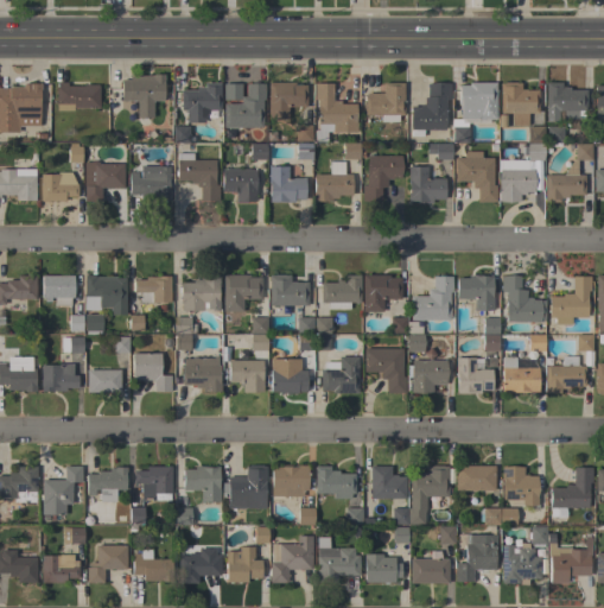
[(156,76),(156,74),(166,74),(166,101),(156,101),(156,118),(140,118),(140,101),(124,101),(124,80),(132,80),(132,76),(156,76)]
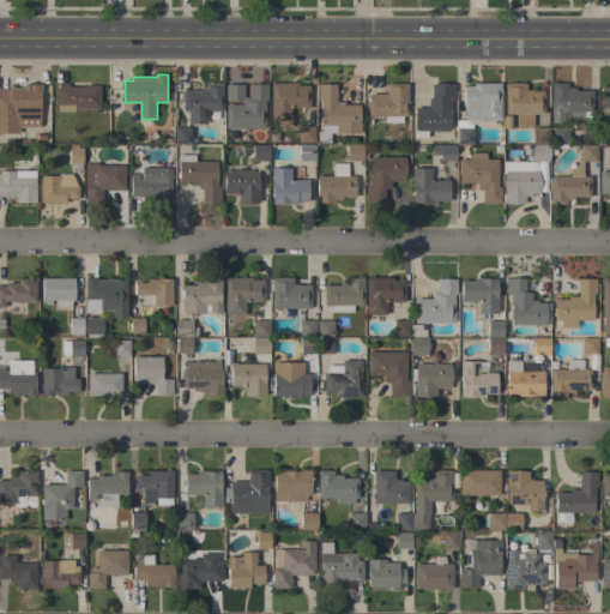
[(76,112),(60,112),(60,88),(61,88),(61,83),(70,83),(70,88),(86,88),(86,85),(101,85),(101,88),(102,86),(102,109),(76,109),(76,112)]
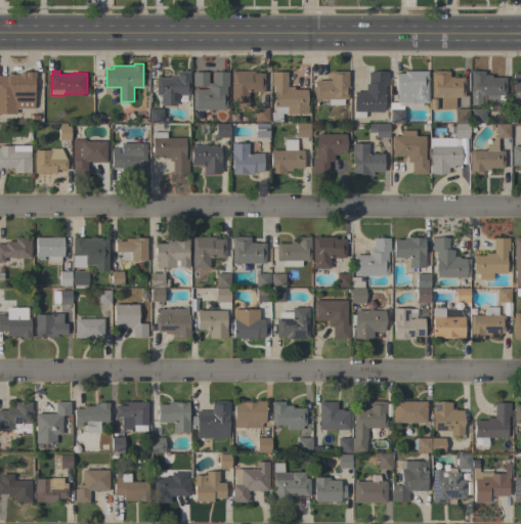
[(256,74),(266,73),(266,92),(251,92),(251,102),(233,102),(233,71),(256,71),(256,74)]
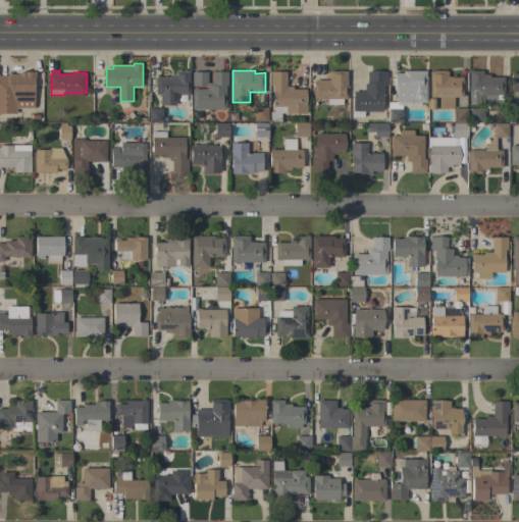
[(288,86),(295,86),(295,89),(308,89),(308,105),(308,113),(288,113),(288,112),(282,112),(282,121),(272,120),(272,111),(275,111),(275,106),(274,106),(274,91),(274,85),(272,85),(272,70),(288,71),(288,86)]
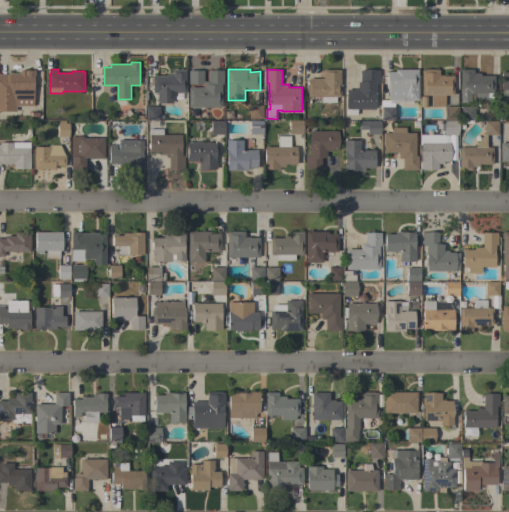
[(420,100),(414,100),(414,104),(396,103),(396,106),(397,106),(397,120),(383,120),(383,100),(390,100),(390,89),(389,89),(389,72),(397,72),(397,69),(420,69),(420,100)]
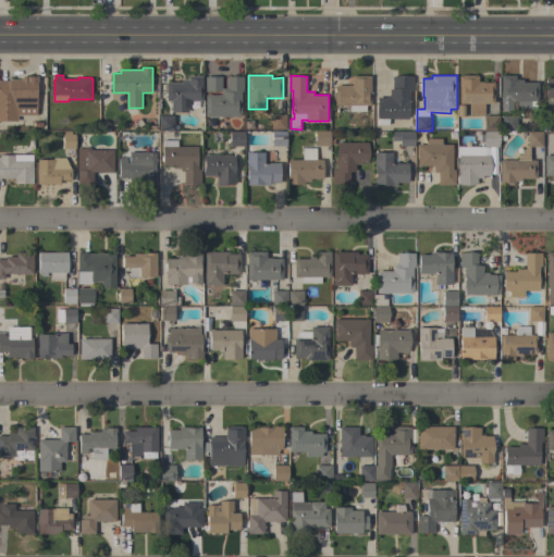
[(495,103),(487,103),(487,114),(471,114),(471,103),(460,103),(460,76),(465,76),(465,75),(475,75),(475,76),(480,76),(480,82),(484,82),(484,83),(495,83),(495,103)]
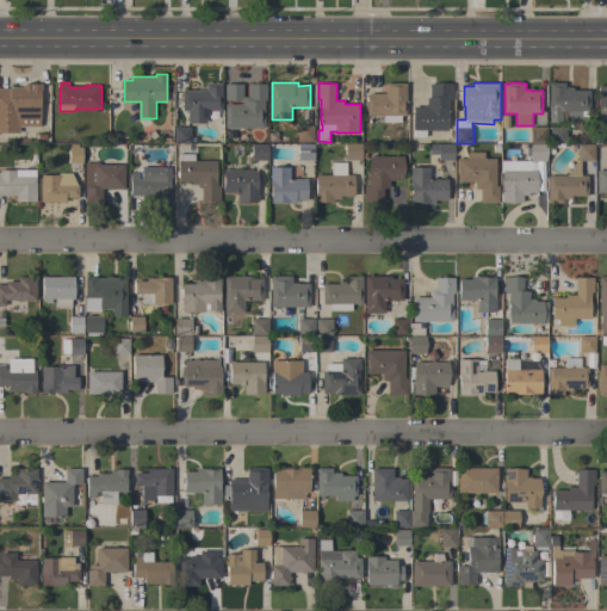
[(567,82),(567,87),(575,87),(575,90),(592,90),(592,111),(584,111),(584,119),(569,119),(569,111),(563,111),(563,122),(551,122),(551,82),(567,82)]
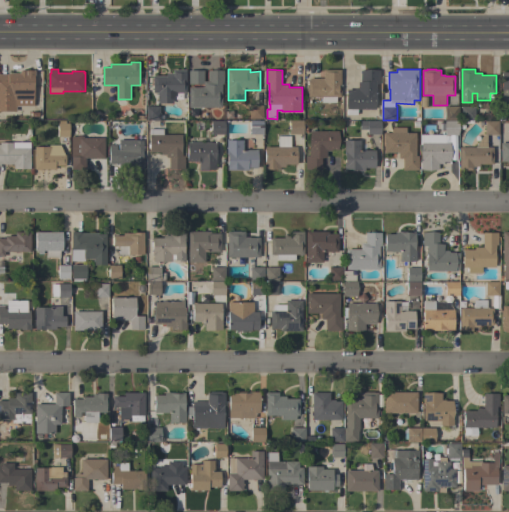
[(0,74),(9,74),(9,73),(21,73),(21,70),(36,70),(36,76),(35,76),(35,106),(18,106),(18,111),(0,111),(0,74)]
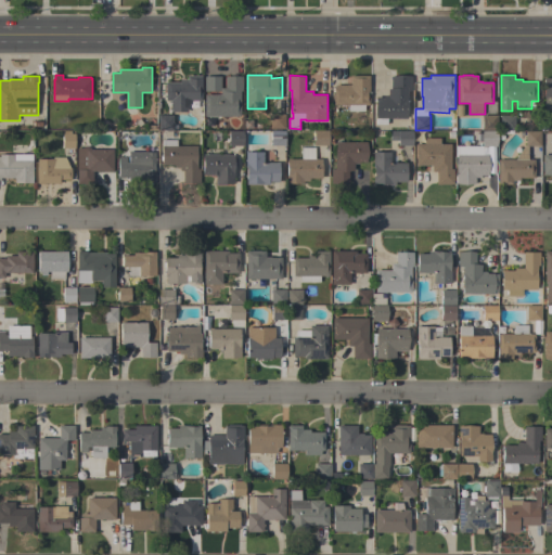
[(204,101),(189,101),(189,102),(190,102),(190,106),(189,106),(189,112),(172,112),(172,101),(167,101),(168,82),(182,82),(182,79),(190,79),(190,76),(204,76),(204,101)]
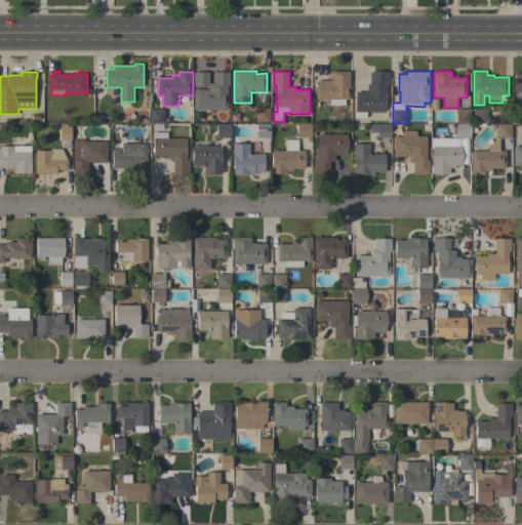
[(210,72),(210,83),(214,83),(214,72),(231,72),(231,86),(229,86),(229,110),(195,110),(195,89),(210,89),(210,86),(195,86),(195,72),(210,72)]
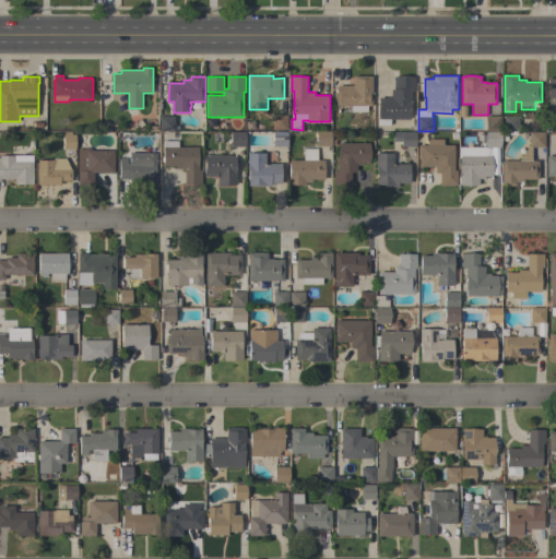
[(374,105),(364,105),(364,113),(353,113),(354,106),(338,106),(338,90),(339,90),(339,85),(355,85),(355,76),(374,76),(374,105)]
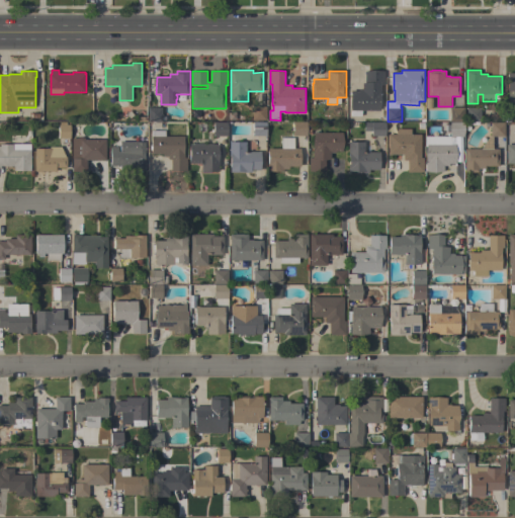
[(385,85),(382,85),(382,94),(381,94),(381,110),(363,110),(363,115),(353,115),(353,110),(352,110),(352,91),(360,91),(360,89),(364,89),(364,83),(366,83),(366,71),(385,71),(385,85)]
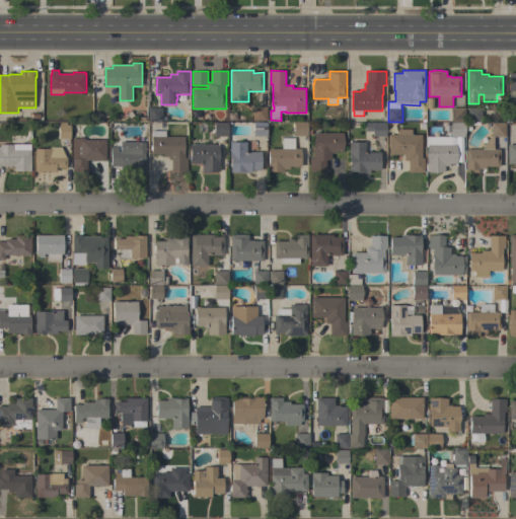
[(269,121),(254,121),(254,106),(269,106),(269,121)]
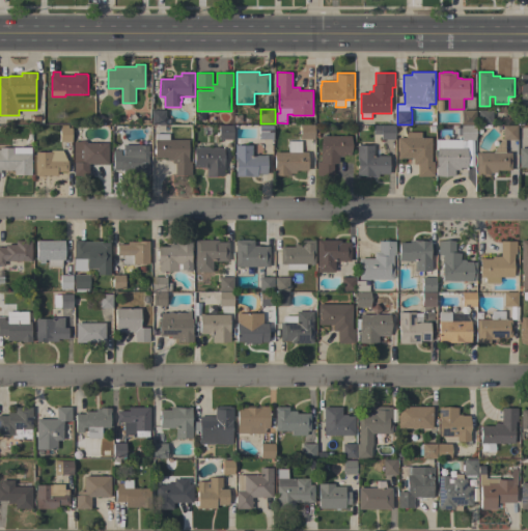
[(167,110),(167,124),(154,124),(154,110),(167,110)]
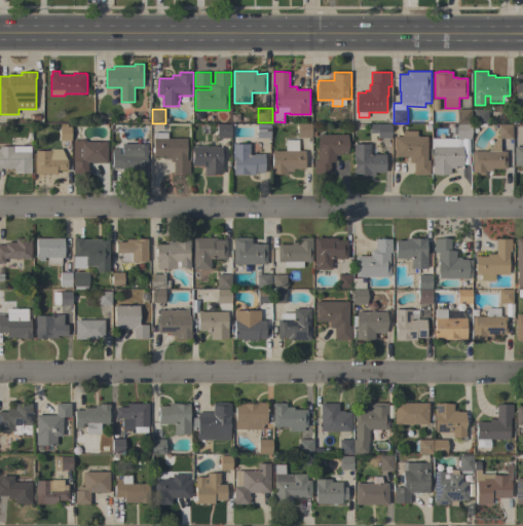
[(473,109),(473,123),(473,139),(458,139),(458,109),(473,109)]
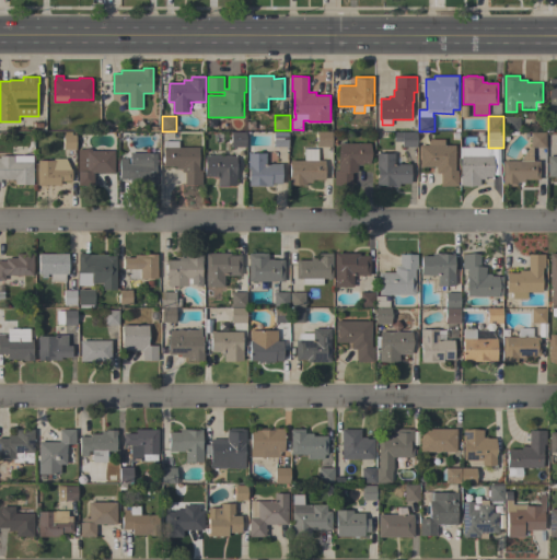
[(522,131),(507,131),(507,116),(522,116),(522,131)]
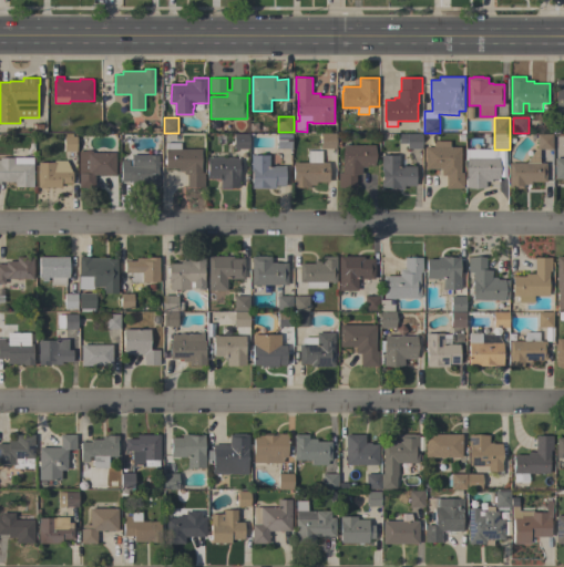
[(252,132),(252,123),(260,123),(260,132),(252,132)]
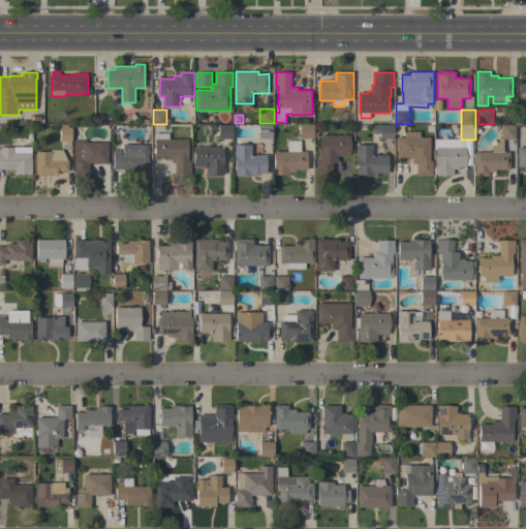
[(234,138),(220,138),(220,124),(234,124),(234,138)]
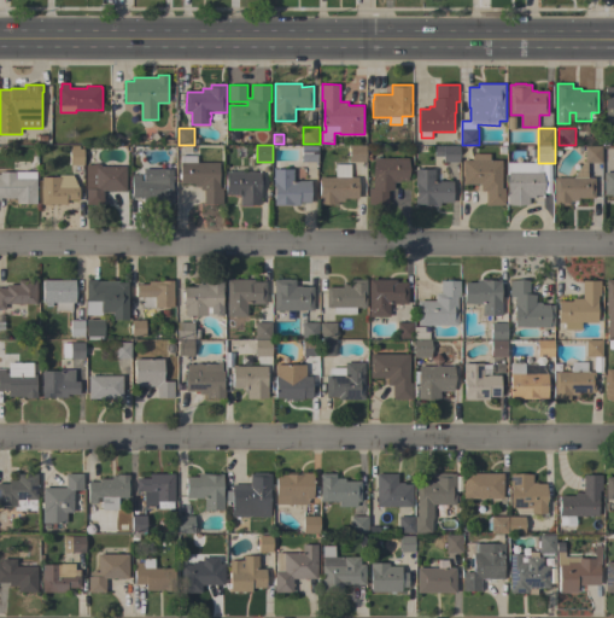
[(320,162),(303,162),(303,145),(320,145),(320,162)]
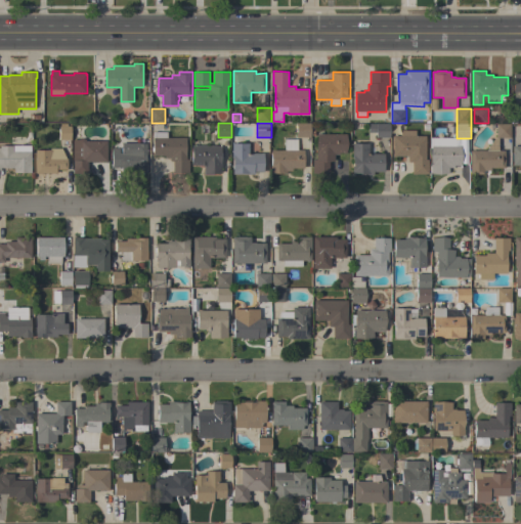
[(312,137),(298,137),(298,123),(312,123),(312,137)]
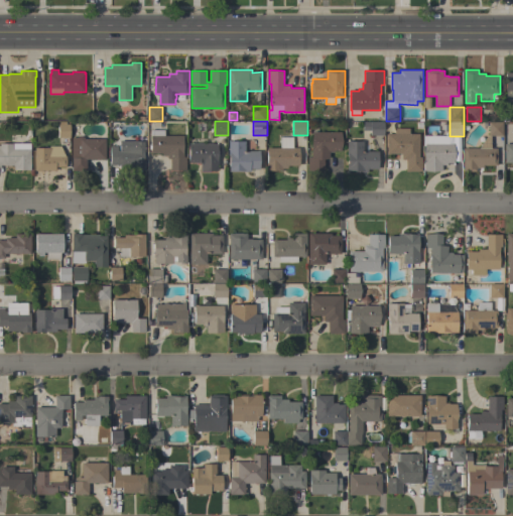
[(385,122),(385,126),(387,126),(387,132),(385,132),(385,135),(372,135),(372,130),(365,130),(365,122),(385,122)]
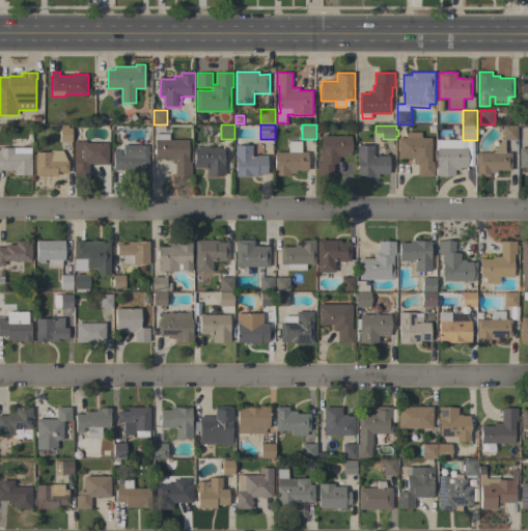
[(495,152),(504,139),(504,126),(518,126),(518,140),(507,140),(507,152),(513,152),(513,170),(499,170),(499,174),(478,174),(478,152),(495,152)]
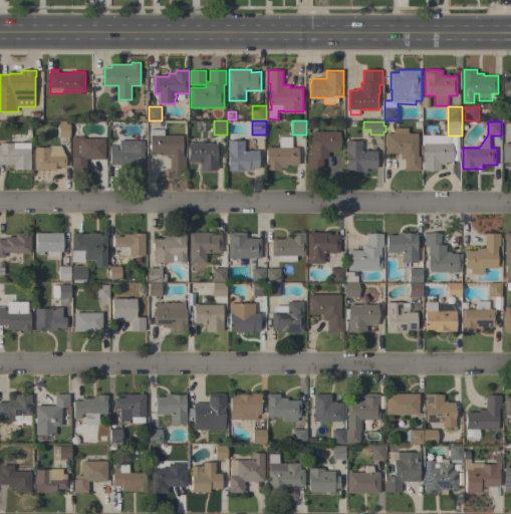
[(71,138),(59,138),(59,123),(71,123),(71,138)]
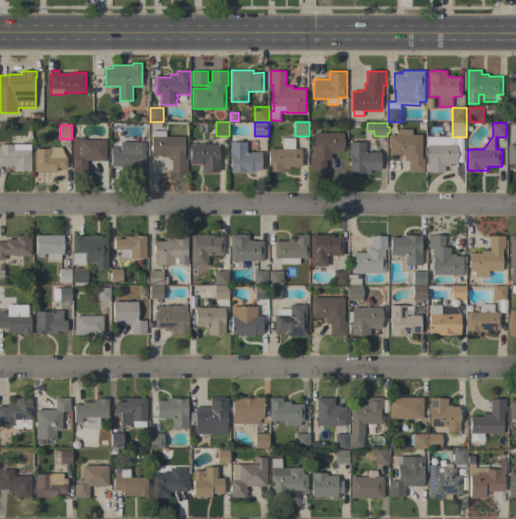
[(200,133),(200,125),(208,125),(208,133),(200,133)]
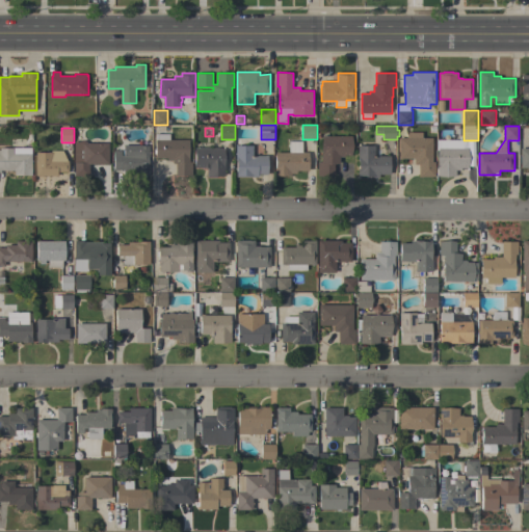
[(433,162),(437,162),(437,177),(420,177),(420,164),(415,164),(415,159),(400,158),(400,138),(410,138),(410,132),(424,132),(423,138),(433,138),(433,162)]
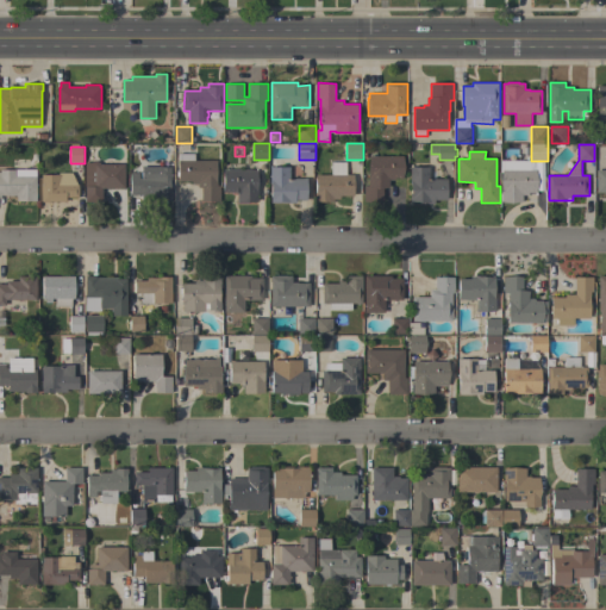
[(0,173),(1,173),(2,169),(32,169),(32,159),(35,159),(35,153),(39,153),(39,169),(38,169),(38,201),(18,201),(18,195),(0,195),(0,173)]
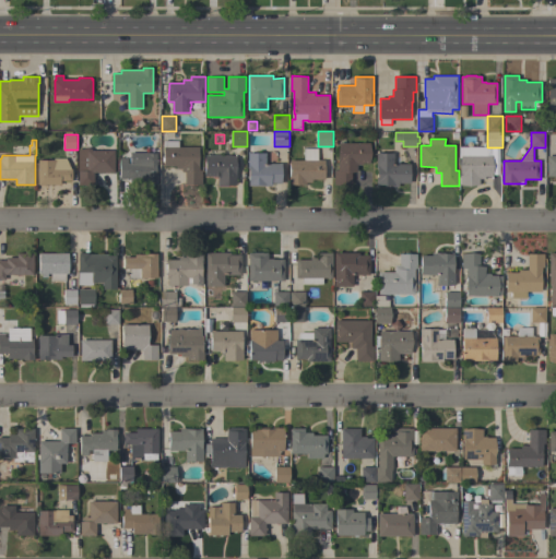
[(203,185),(186,185),(186,171),(182,171),(182,168),(177,168),(177,166),(165,166),(165,141),(180,141),(179,146),(201,147),(200,170),(203,170),(203,185)]
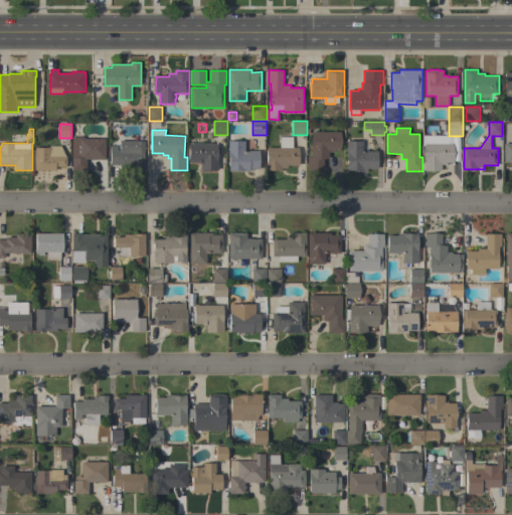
[(342,150),(335,151),(335,152),(330,152),(330,158),(325,158),(325,170),(309,170),(309,157),(313,156),(312,147),(313,147),(313,132),(342,132),(342,150)]
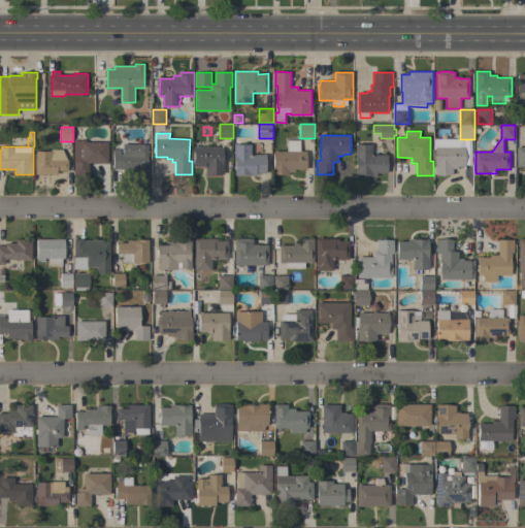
[(109,163),(90,163),(90,174),(75,174),(75,142),(80,142),(80,140),(85,139),(89,141),(89,142),(109,142),(109,163)]
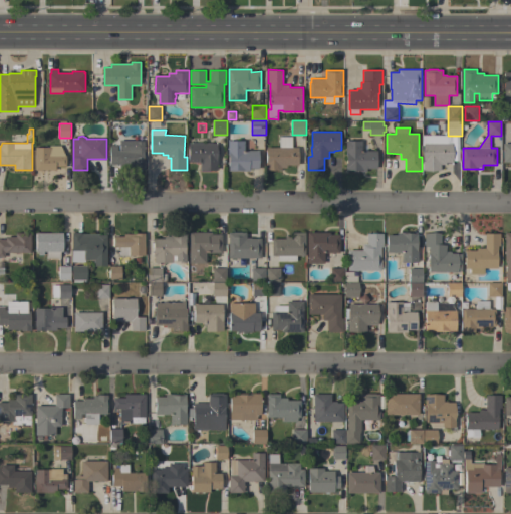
[(281,148),(281,137),(293,137),(293,147),(299,147),(299,165),(288,165),(288,168),(283,168),(283,170),(266,170),(266,162),(267,162),(267,148),(281,148)]
